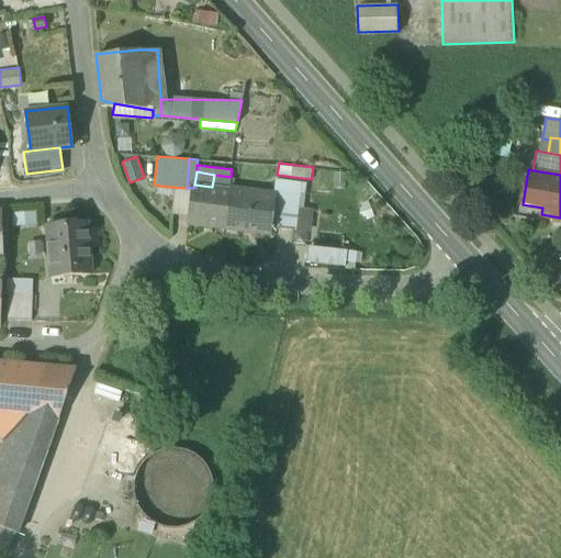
[(212,187),(229,189),(231,177),(214,175),(212,187)]
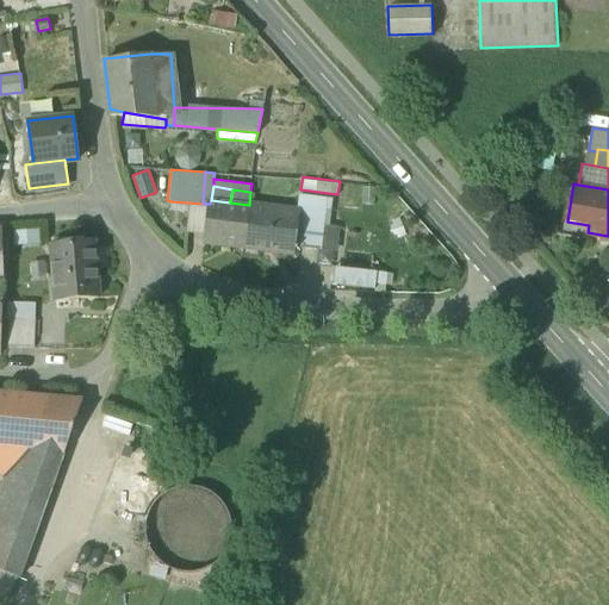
[(300,197),(299,212),(316,214),(318,199),(300,197)]
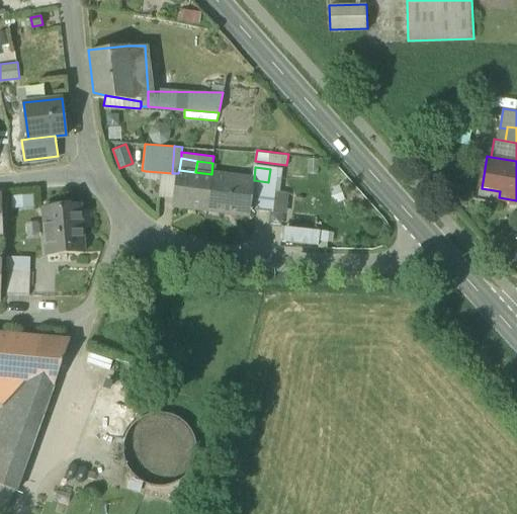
[(211,174),(195,172),(179,170),(178,173),(175,197),(175,201),(206,206),(211,174)]
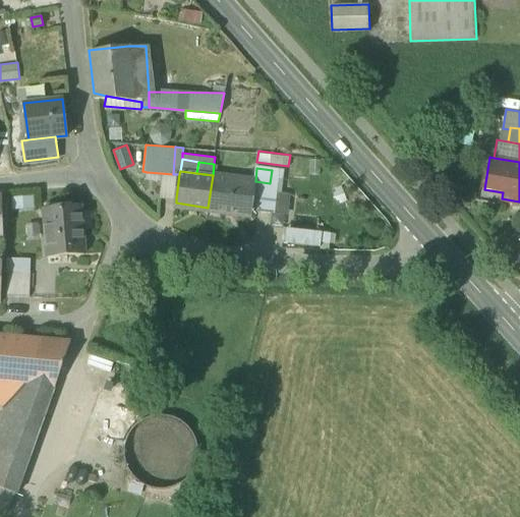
[(173,174),(147,172),(146,178),(161,179),(159,197),(176,198),(179,174),(173,174)]
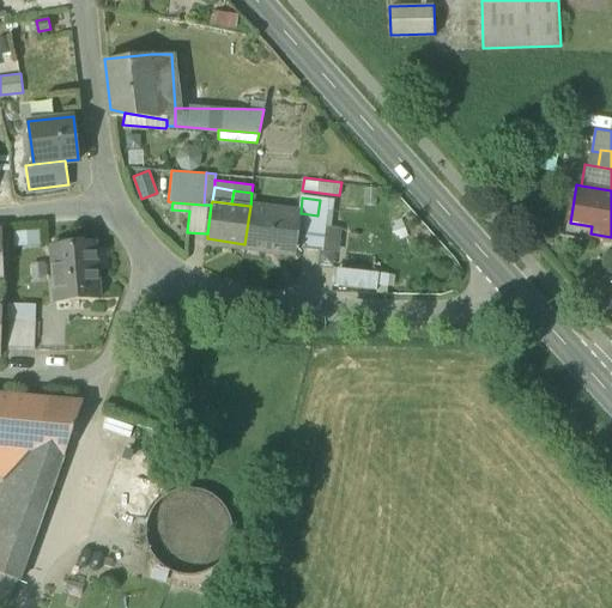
[(301,213),(279,211),(274,210),(250,206),(244,244),(295,250),(296,243),(301,213)]
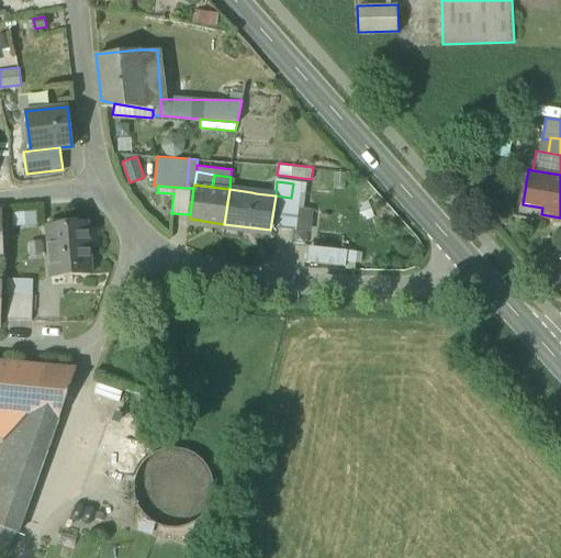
[(271,223),(288,225),(290,205),(291,198),(276,196),(271,223)]
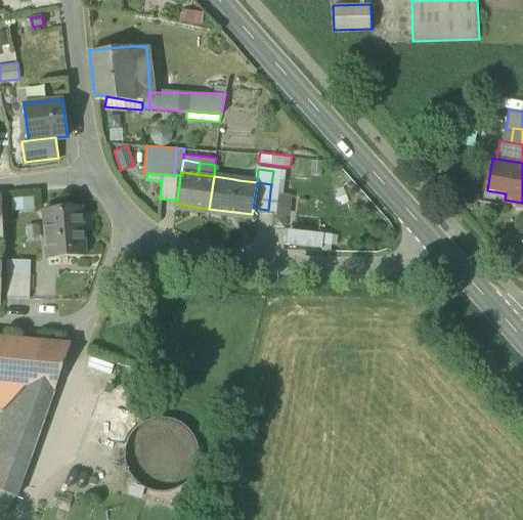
[(506,193),(487,190),(483,189),(481,200),(504,204),(505,200),(506,193)]
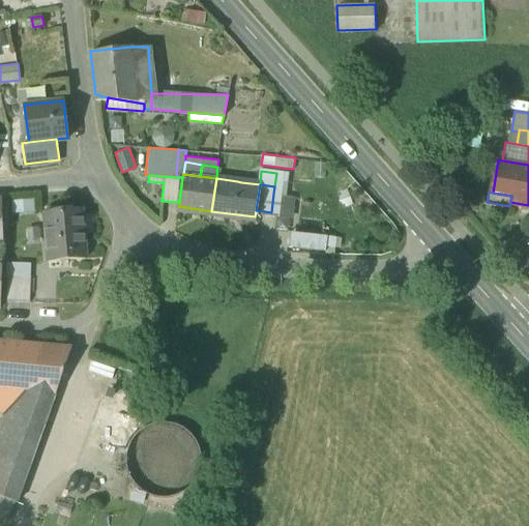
[(288,196),(273,194),(271,212),(285,214),(288,196)]
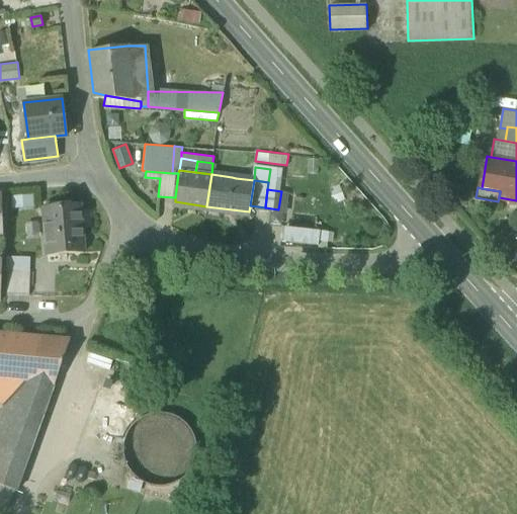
[(33,193),(11,194),(12,206),(33,205),(33,193)]
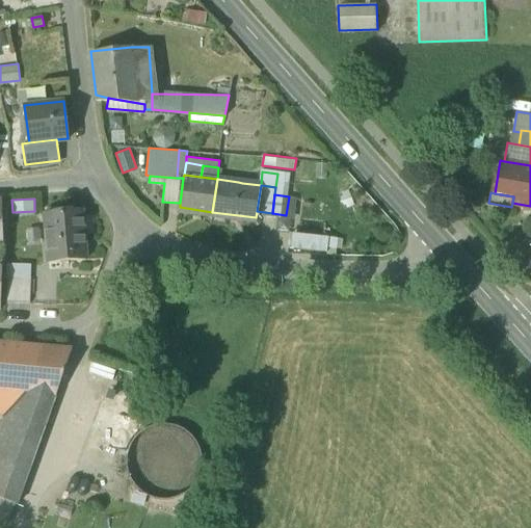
[(49,212),(52,260),(87,257),(84,209),(49,212)]
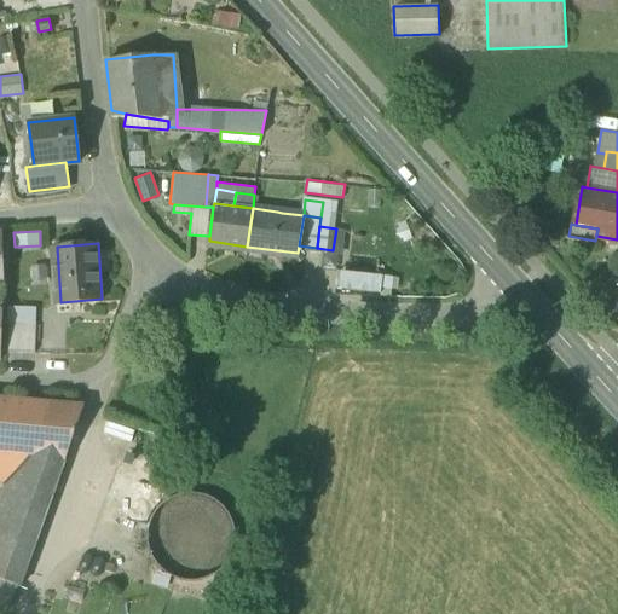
[(334,284),(365,285),(367,268),(334,267),(334,284)]
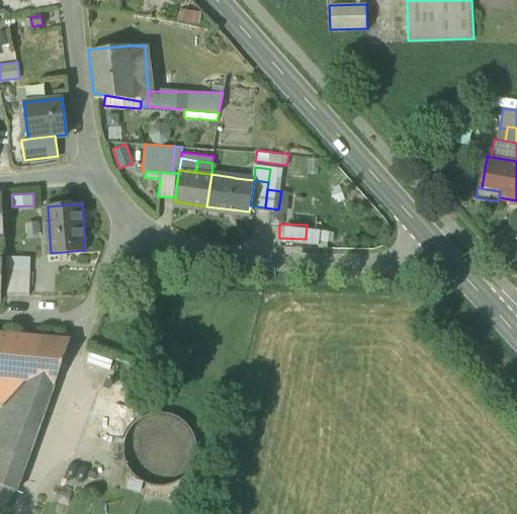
[(31,256),(7,255),(7,268),(8,268),(30,269),(31,256)]
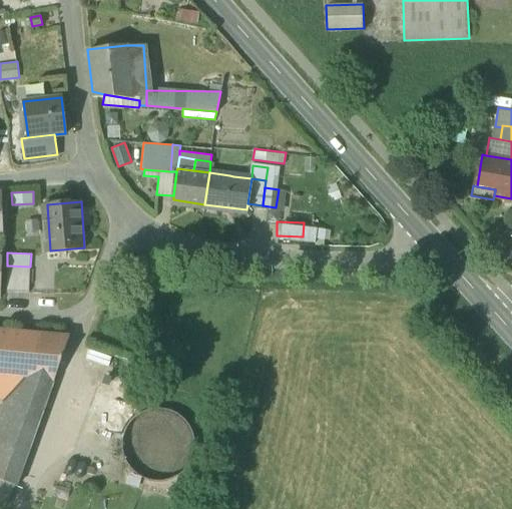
[(7,289),(29,290),(30,267),(8,266),(7,289)]
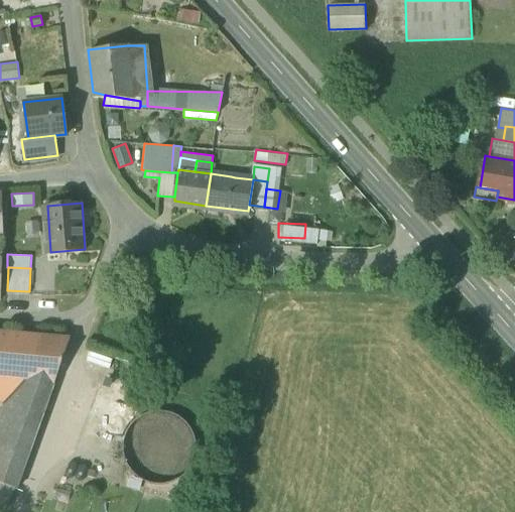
[(0,377),(16,379),(52,387),(71,337),(0,330),(0,377)]
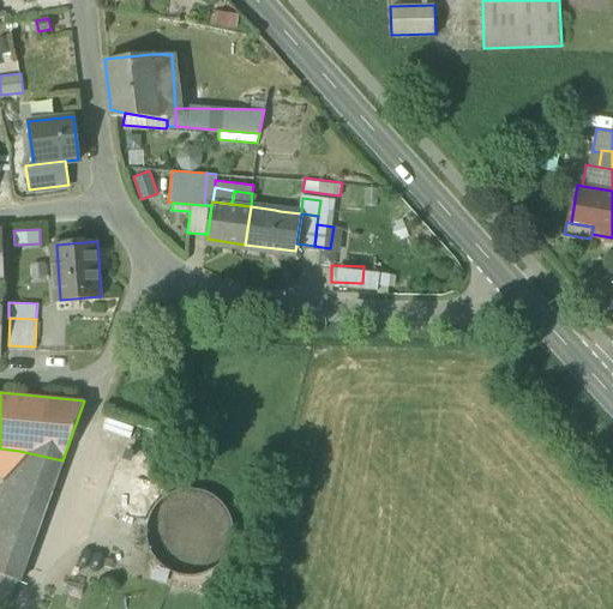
[(0,448),(0,477),(2,478),(0,484),(0,505),(19,451),(0,448)]
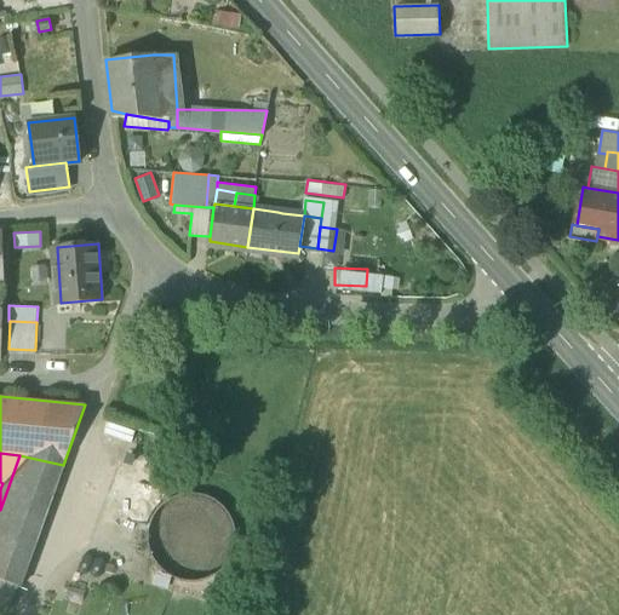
[(0,547),(29,558),(63,465),(19,455),(0,510),(0,547)]
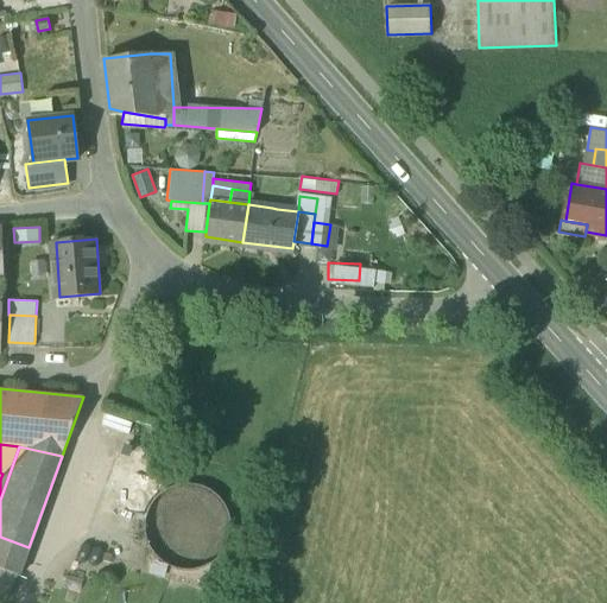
[(175,567),(197,567),(217,558),(229,539),(229,516),(220,497),(201,486),(178,484),(158,494),(146,513),(146,535),(156,556),(175,567)]
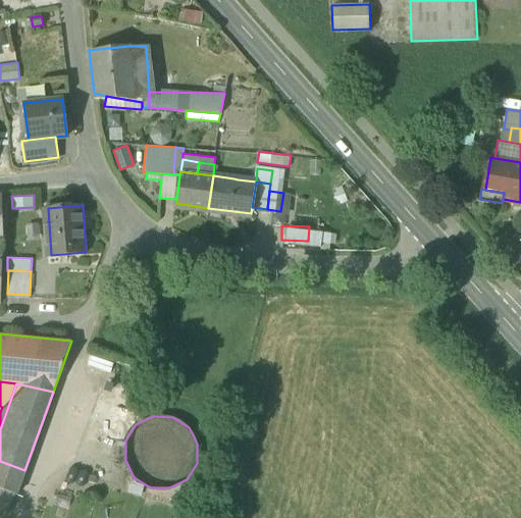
[(0,486),(15,493),(16,494),(24,470),(0,461),(0,486)]
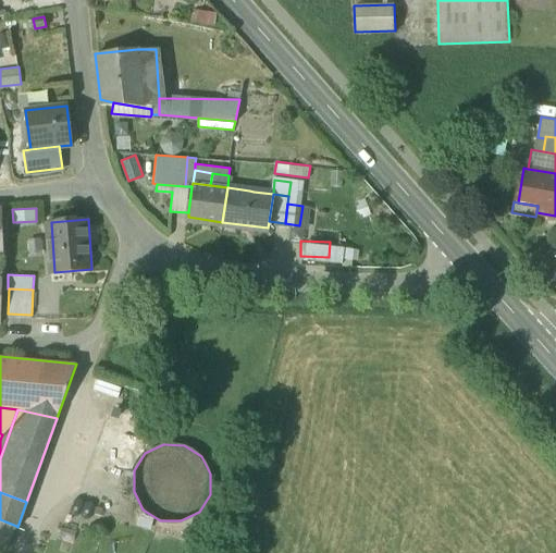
[(0,519),(0,545),(8,550),(16,526),(0,519)]
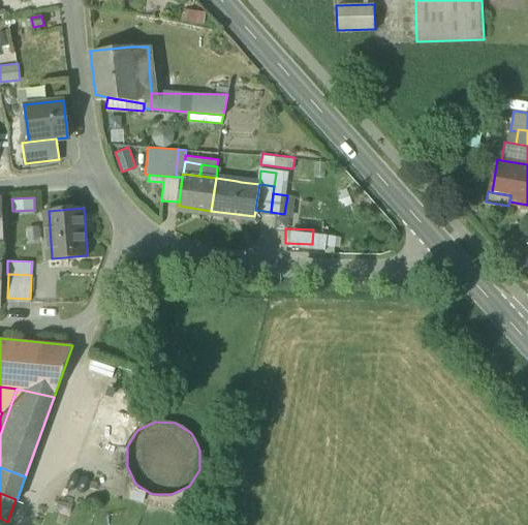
All buildings are outlined.
